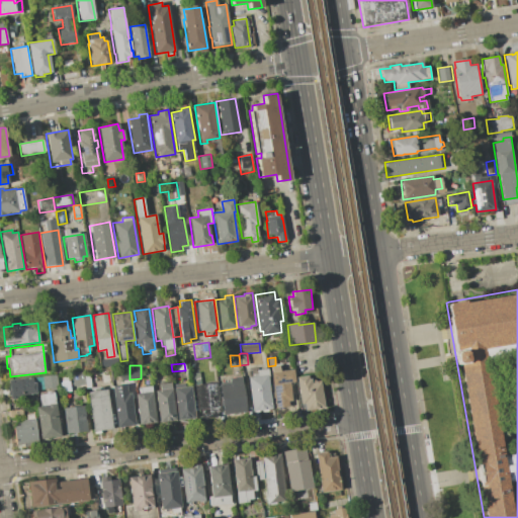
[(271,367),(279,366),(280,371),(293,369),(295,382),(289,383),(292,405),(275,408),(270,372),(271,372),(271,367)]
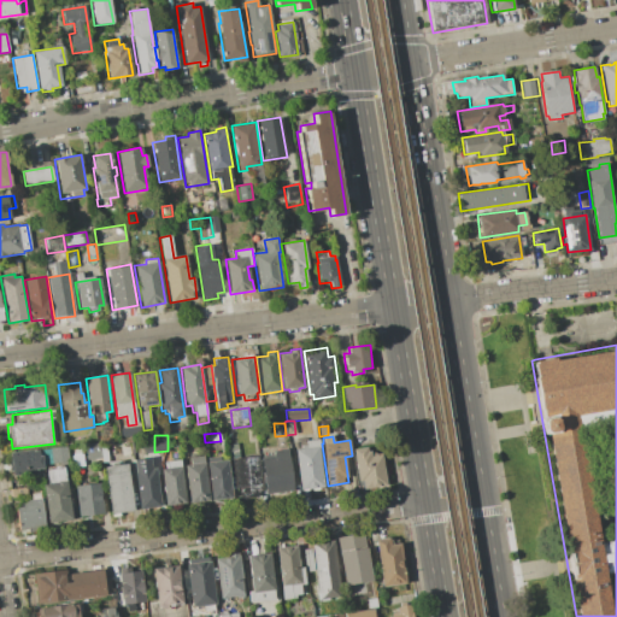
[(122,456),(119,440),(131,439),(133,454),(122,456)]
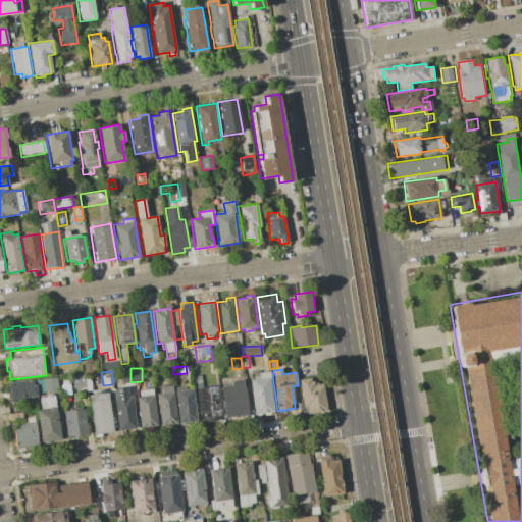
[(274,413),(254,416),(249,380),(260,378),(259,372),(270,371),(272,379),(270,379),(274,413)]
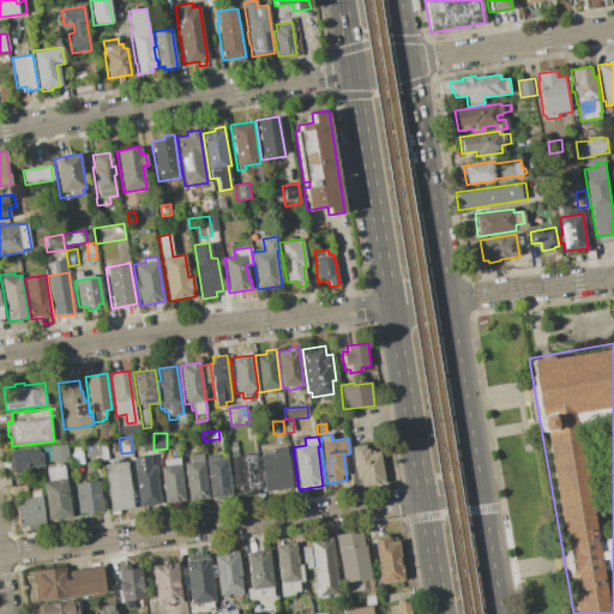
[(83,443),(98,440),(101,456),(85,458),(83,443)]
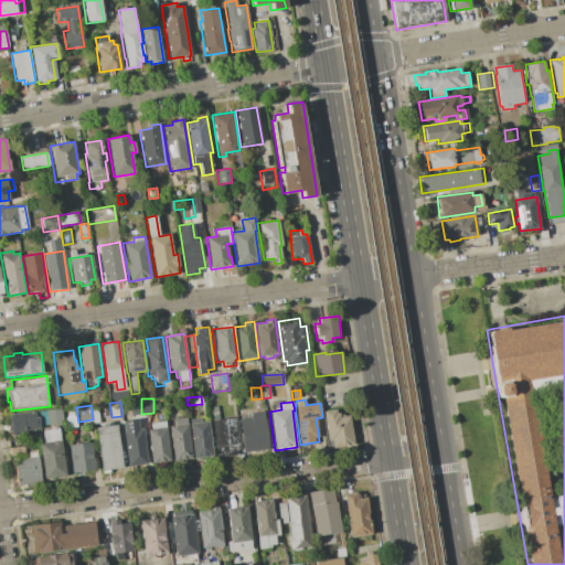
[(206,407),(216,406),(219,417),(211,418),(212,422),(210,422),(206,407)]
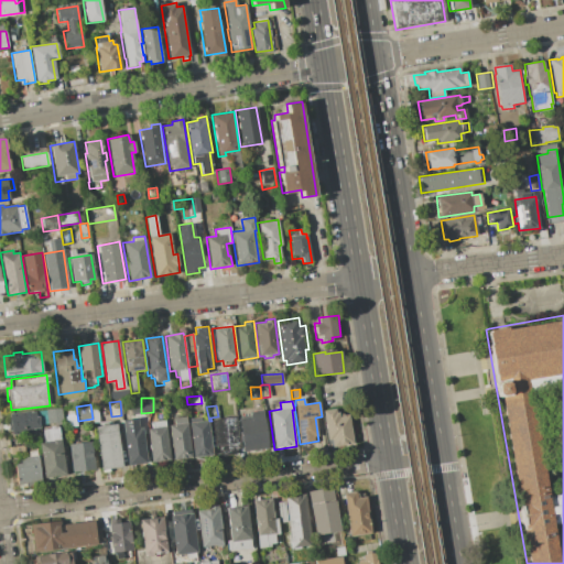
[(61,408),(63,423),(47,425),(45,410),(61,408)]
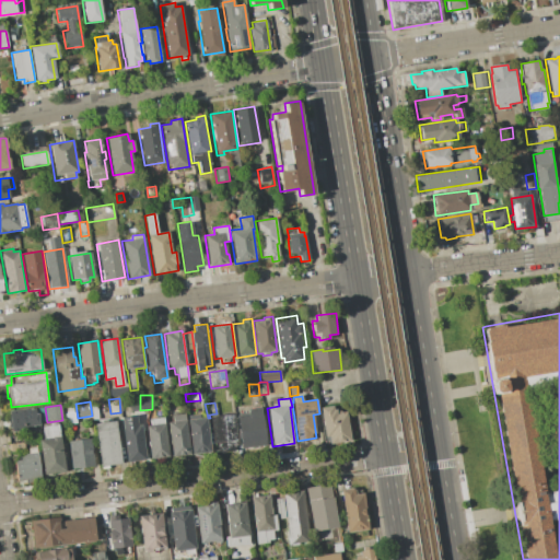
[(321,407),(333,406),(334,409),(336,409),(337,412),(347,411),(351,440),(339,442),(338,435),(325,438),(321,407)]
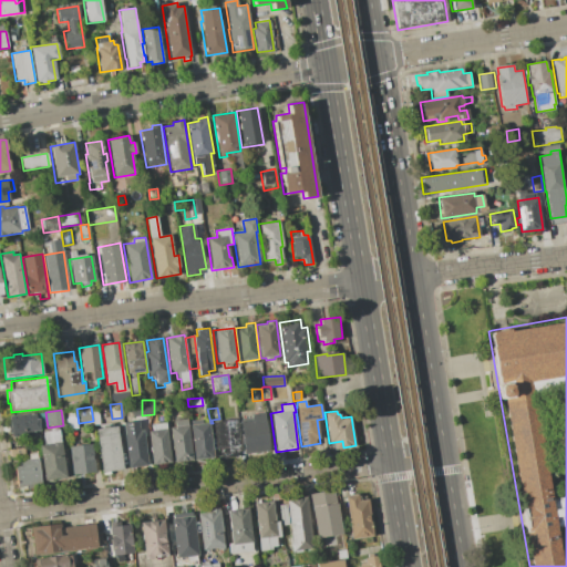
[(9,416),(37,412),(38,419),(39,419),(40,430),(35,430),(37,434),(12,437),(9,416)]
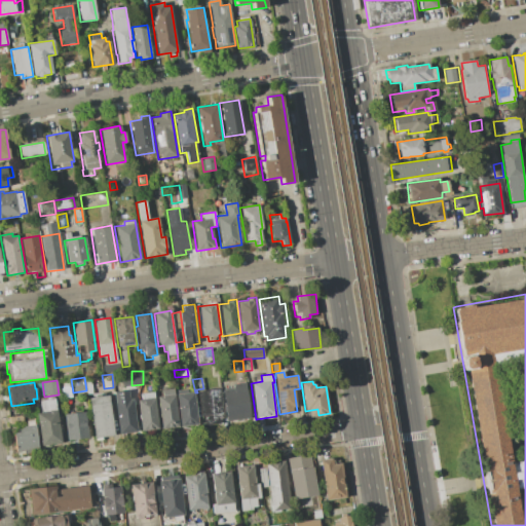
[(250,419),(227,422),(222,390),(233,388),(232,383),(246,382),(250,419)]
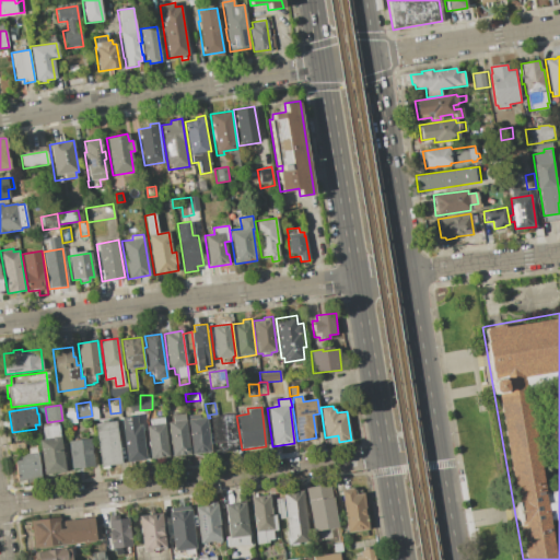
[(167,422),(173,421),(172,415),(185,412),(191,455),(188,455),(189,461),(184,461),(184,456),(172,457),(167,422)]
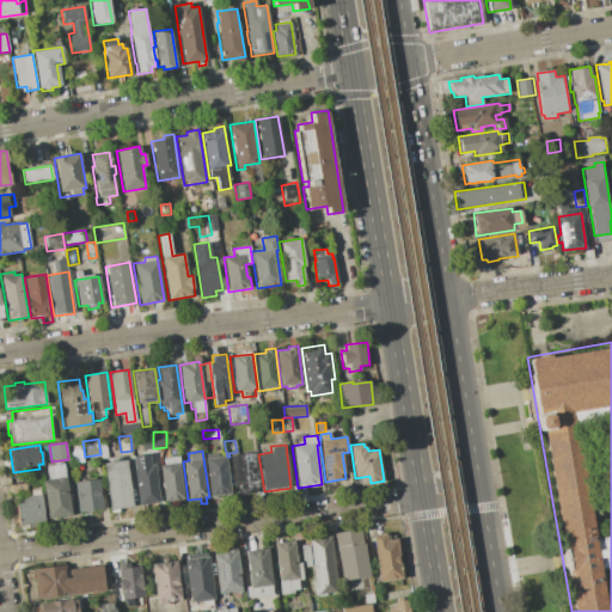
[(230,456),(256,452),(261,491),(236,495),(230,456)]
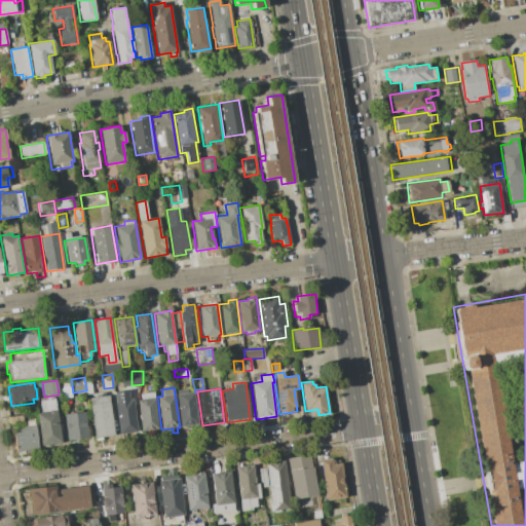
[(114,391),(121,389),(123,401),(133,400),(138,431),(119,435),(114,391)]
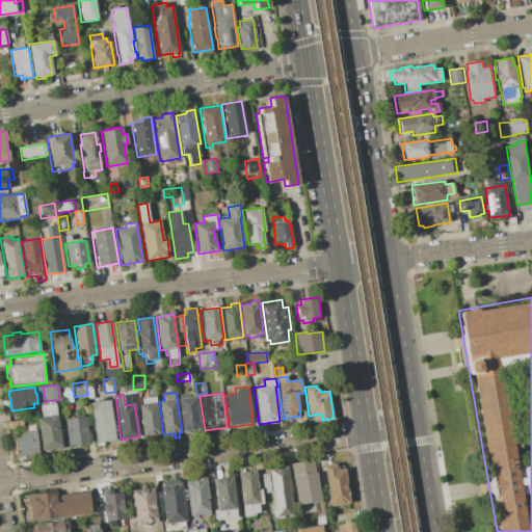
[(179,395),(189,394),(190,397),(196,396),(201,429),(182,432),(178,398),(179,398),(179,395)]
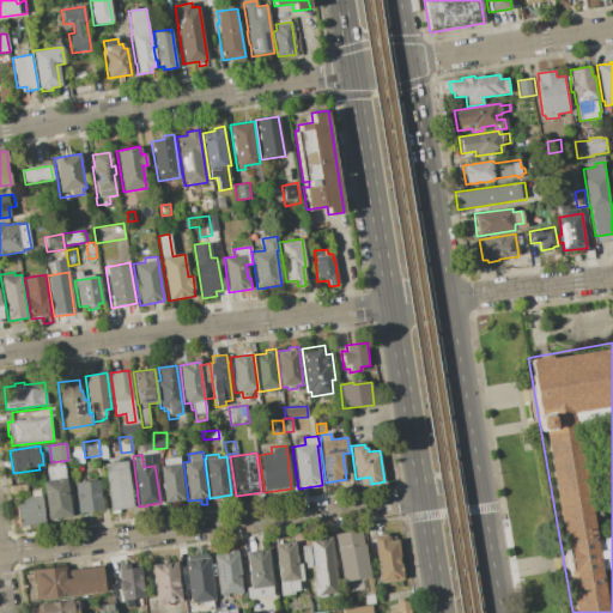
[(159,466),(165,465),(164,459),(177,456),(178,463),(181,462),(187,501),(164,504),(159,466)]
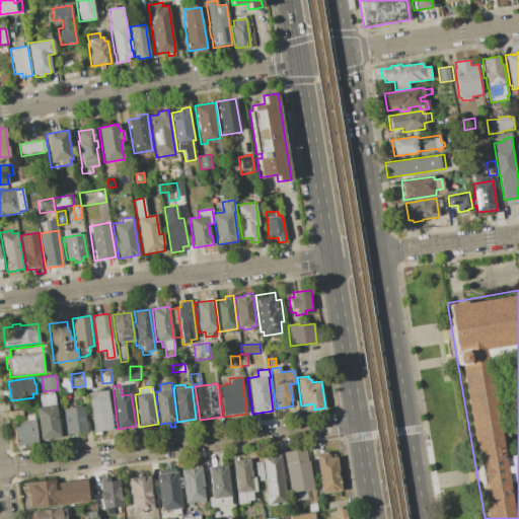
[(87,392),(91,391),(90,388),(102,387),(102,390),(107,389),(113,430),(101,431),(101,434),(93,436),(87,392)]
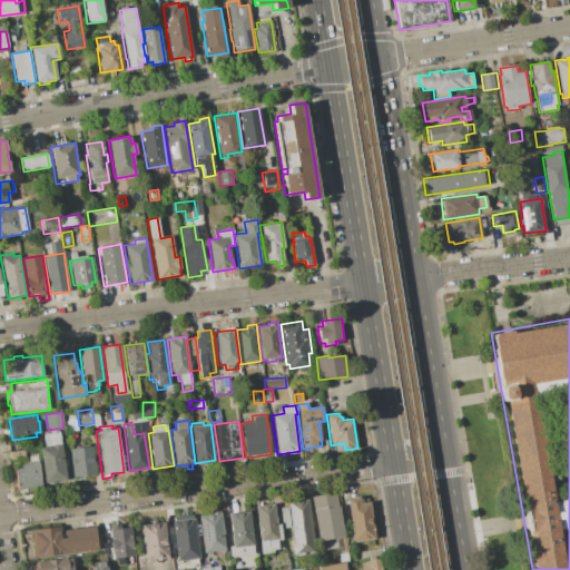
[(61,444),(43,448),(42,434),(50,433),(50,431),(60,430),(61,444)]
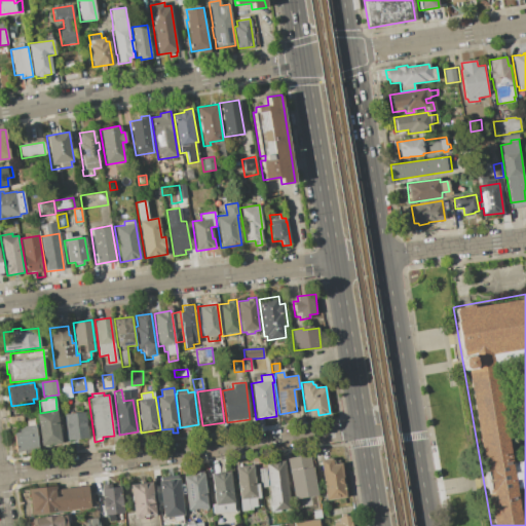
[(37,425),(35,413),(40,413),(57,410),(62,442),(39,445),(37,425)]
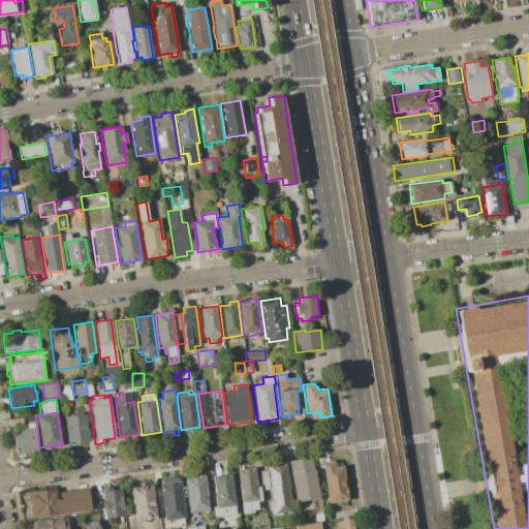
[(64,416),(86,413),(90,440),(67,443),(64,416)]
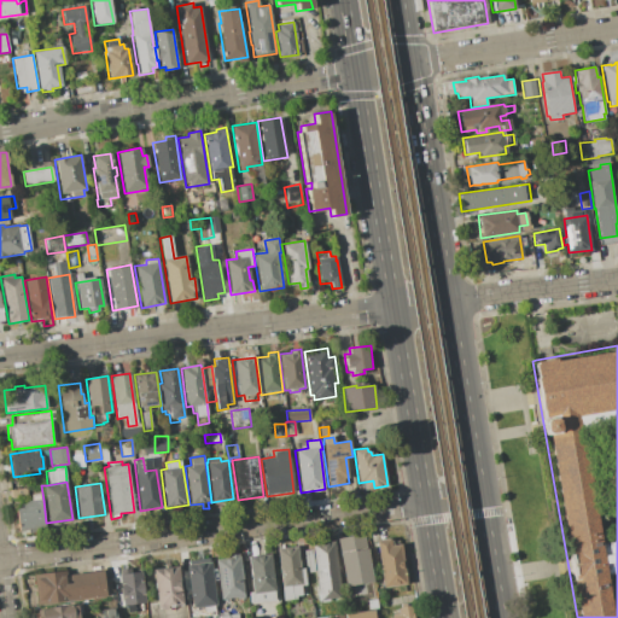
[(10,490),(40,487),(41,495),(11,500),(10,490)]
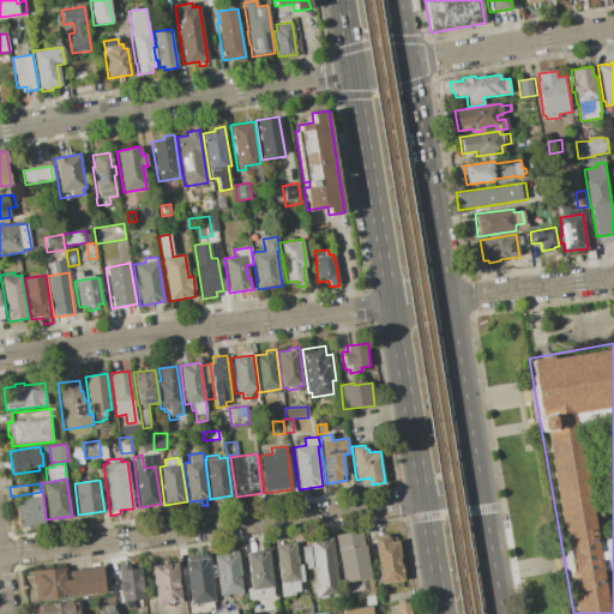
[(16,500),(43,497),(46,519),(47,523),(19,527),(16,500)]
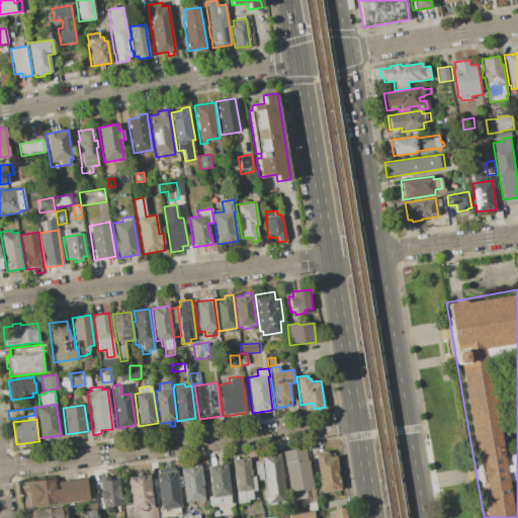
[(283,451),(305,447),(306,454),(310,454),(312,467),(308,468),(310,477),(297,478),(298,485),(291,486),(291,490),(285,491),(283,478),(287,478),(283,451)]
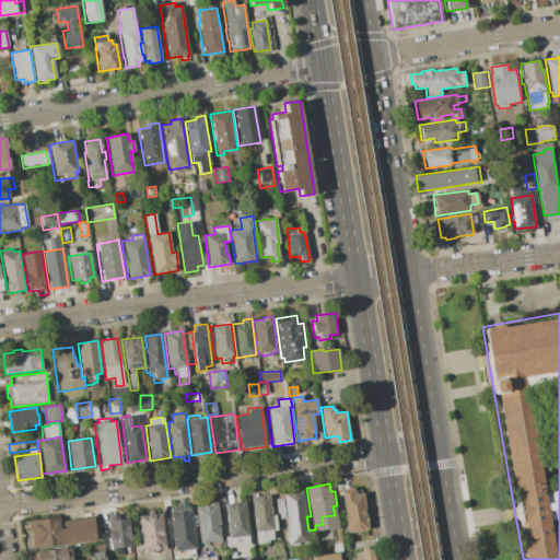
[(341,490),(353,488),(353,489),(356,489),(356,494),(363,493),(369,529),(347,533),(341,490)]
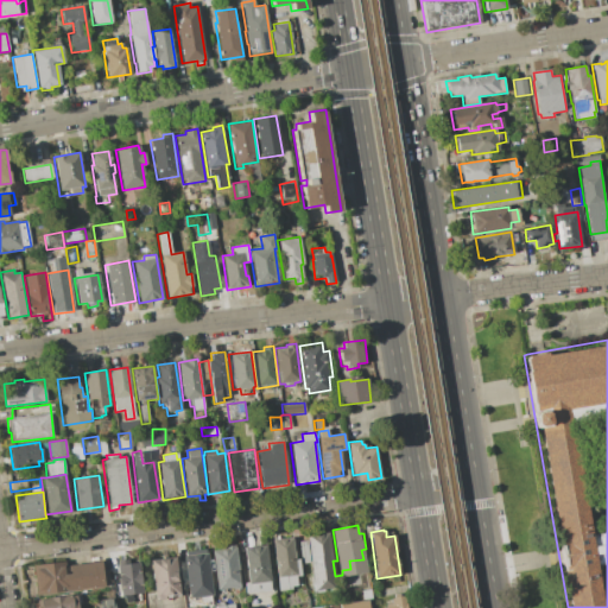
[(308,536),(329,532),(336,587),(328,589),(328,594),(315,596),(310,565),(303,567),(299,542),(309,539),(308,536)]
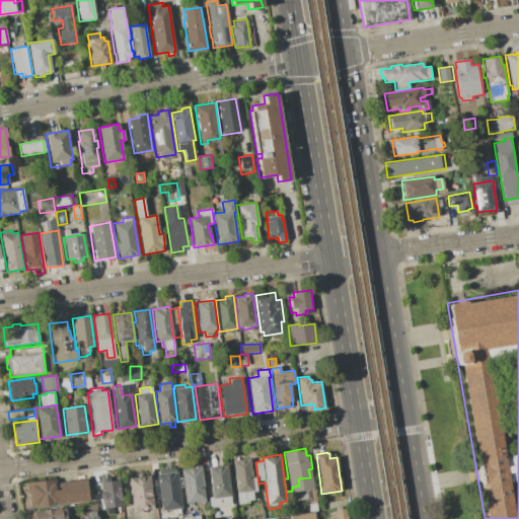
[(232,461),(249,459),(251,477),(255,476),(257,492),(253,492),(254,500),(248,500),(249,502),(244,503),(244,504),(237,505),(232,461)]
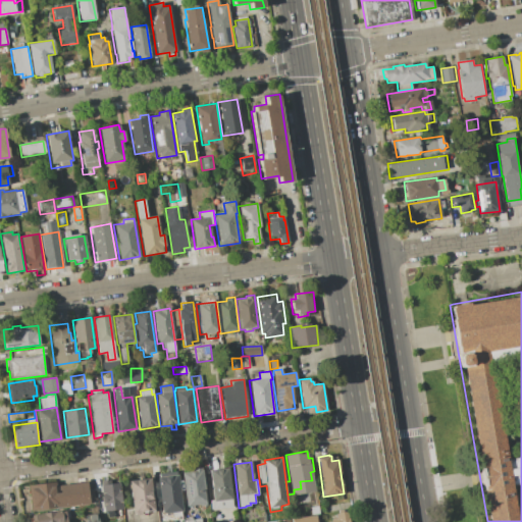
[(210,469),(228,467),(228,472),(232,472),(236,499),(233,499),(235,506),(211,509),(209,500),(213,499),(210,469)]
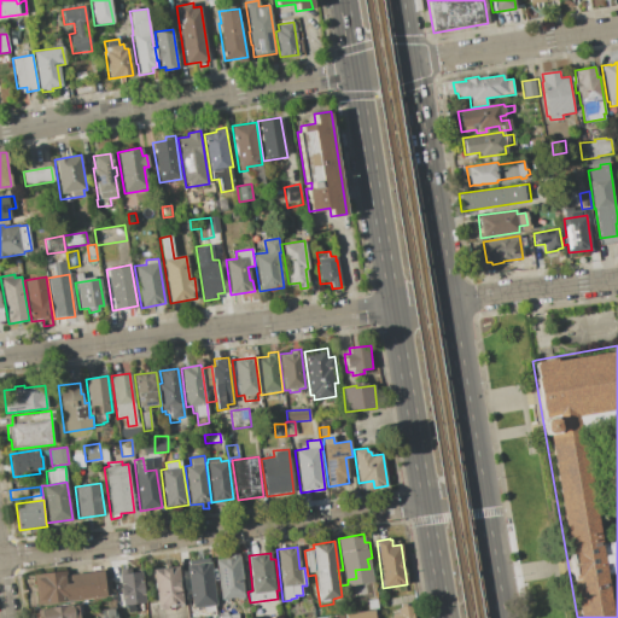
[(216,560),(228,558),(228,555),(239,554),(240,557),(245,599),(221,601),(216,560)]
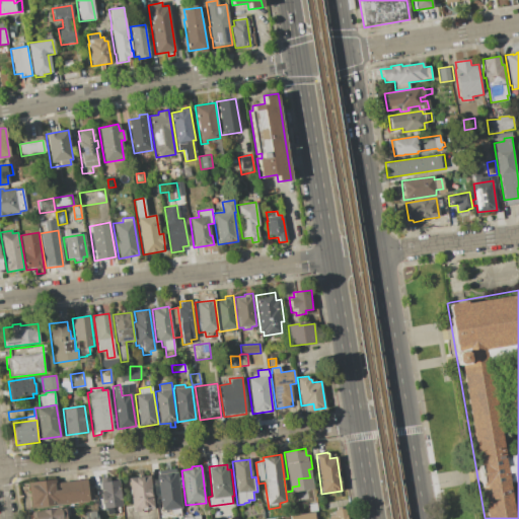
[(158,474),(178,472),(182,509),(162,511),(158,474)]
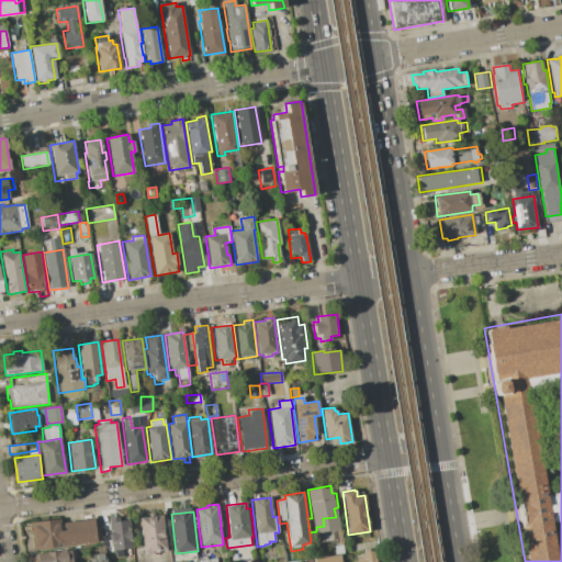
[(138,518),(165,515),(169,551),(163,551),(164,553),(155,554),(154,552),(143,553),(138,518)]
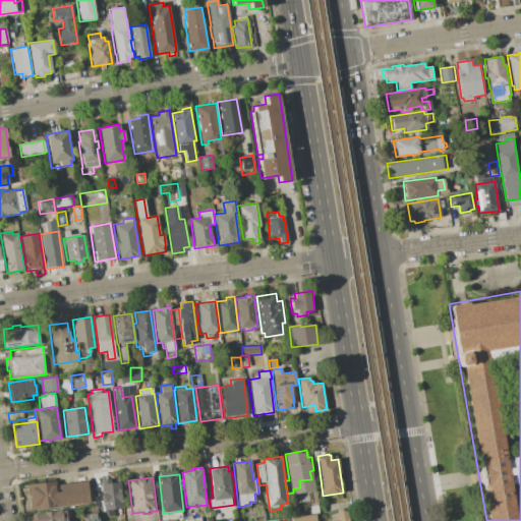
[(30,483),(56,480),(56,485),(88,481),(90,503),(33,510),(33,507),(31,507),(30,500),(32,500),(30,483)]
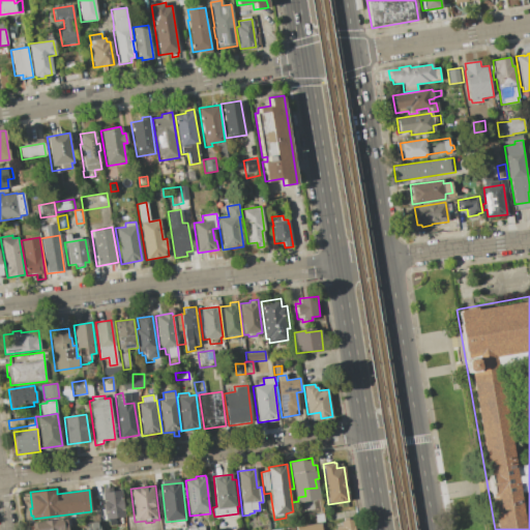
[(101,493),(121,490),(125,517),(105,519),(101,493)]
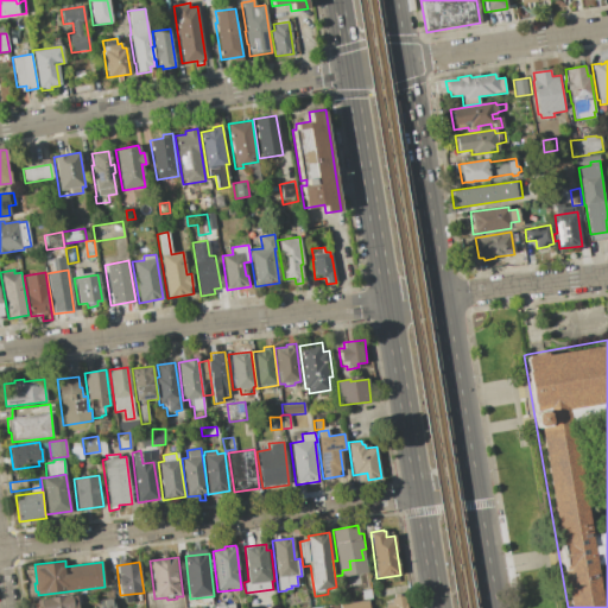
[(39,607),(39,600),(80,594),(81,603),(77,605),(77,607),(39,607)]
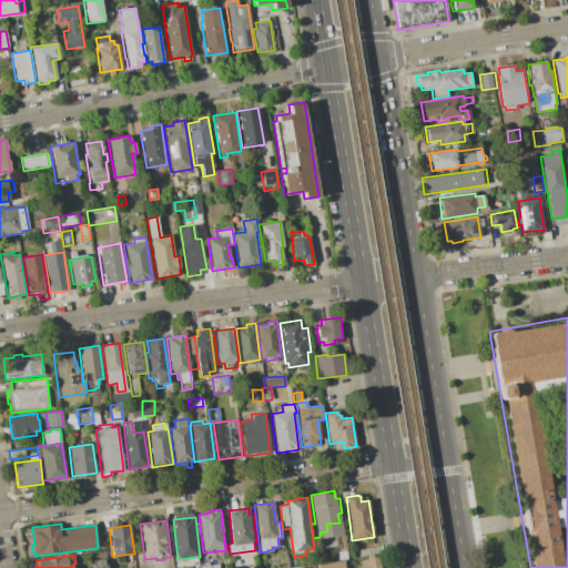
[(361,567),(361,566),(368,565),(367,558),(379,556),(381,567),(361,567)]
